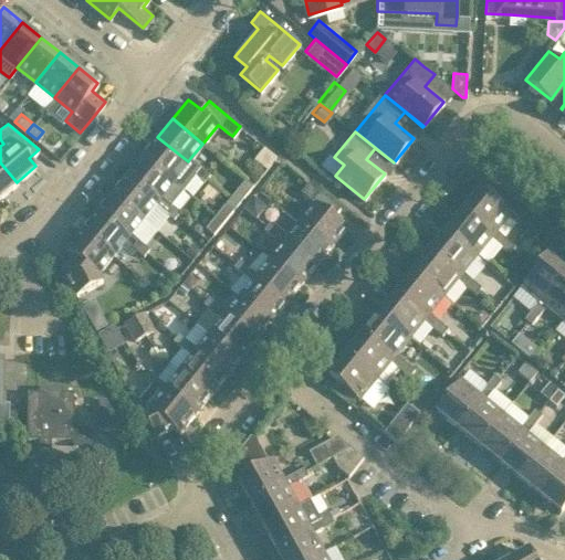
[(182,189),(195,173),(194,172),(200,166),(190,158),(188,161),(157,137),(142,156),(182,189)]
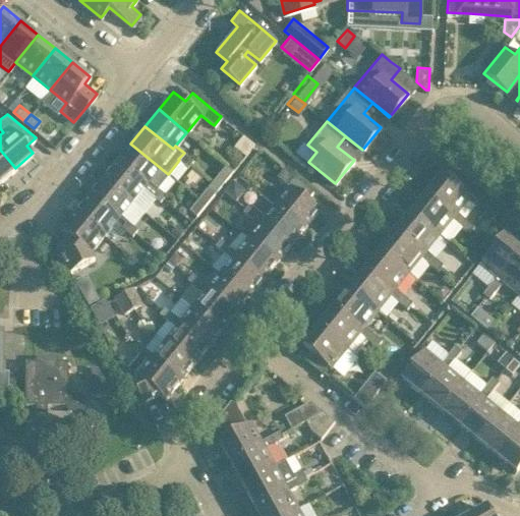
[(168,174),(130,144),(117,160),(146,183),(148,180),(156,186),(151,193),(160,201),(165,193),(157,187),(168,174)]
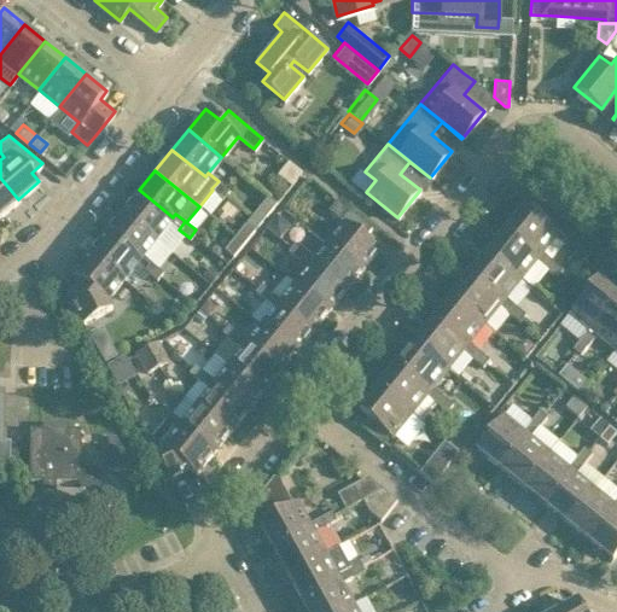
[(0,214),(18,199),(0,178),(0,214)]
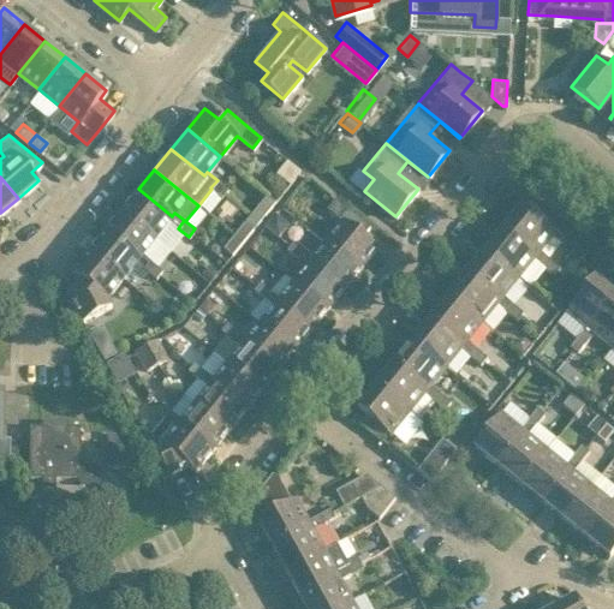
[(218,180),(210,187),(212,189),(221,196),(227,189),(218,180)]
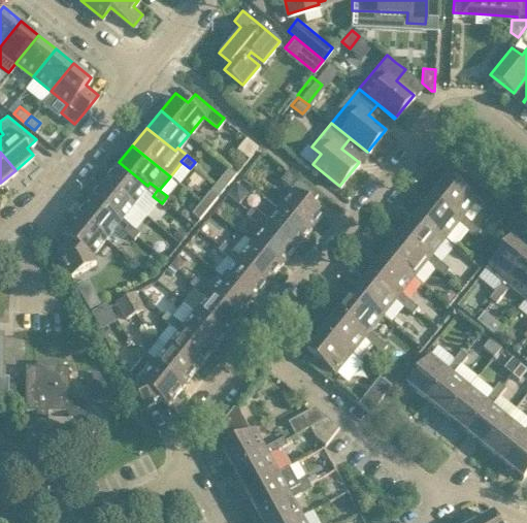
[(119,162),(104,180),(133,203),(144,189),(153,196),(158,189),(150,183),(147,186),(119,162)]
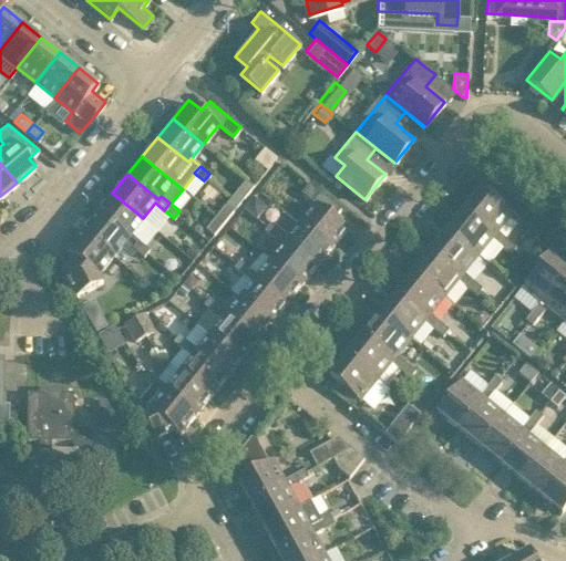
[(236,188),(244,195),(254,184),(246,177),(236,188)]
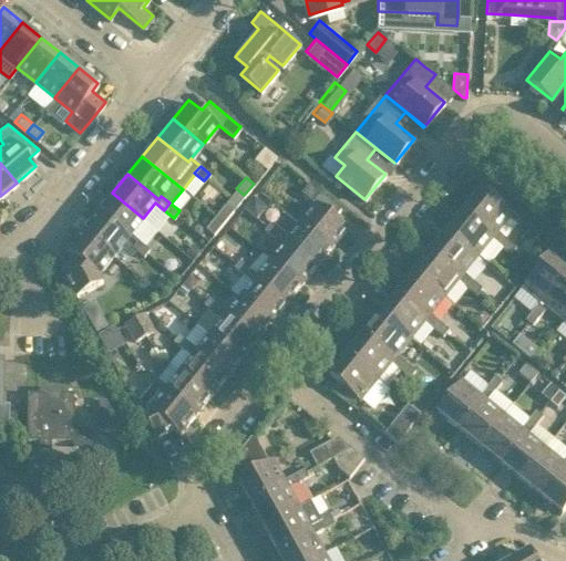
[(300,190),(315,203),(300,221),(331,247),(347,227),(333,217),(341,207),(308,182),(300,190)]
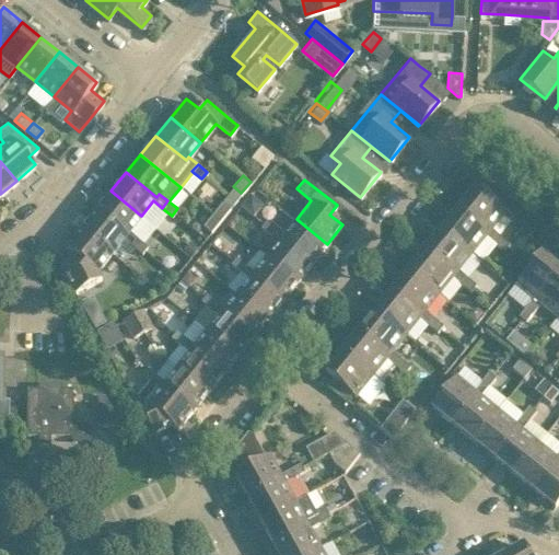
[(490,227),(490,228),(504,210),(475,185),(457,206),(488,231),(490,227)]
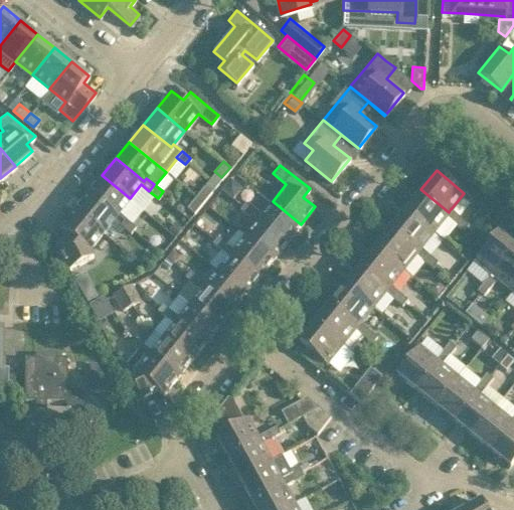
[(119,211),(130,198),(102,175),(89,192),(116,214),(119,211)]
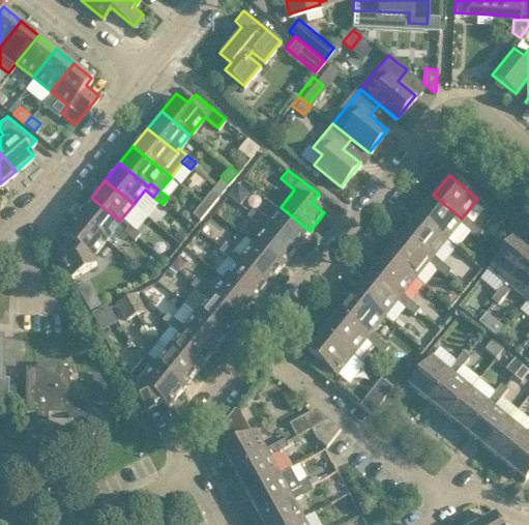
[(237,180),(228,192),(238,201),(245,193),(245,187),(237,180)]
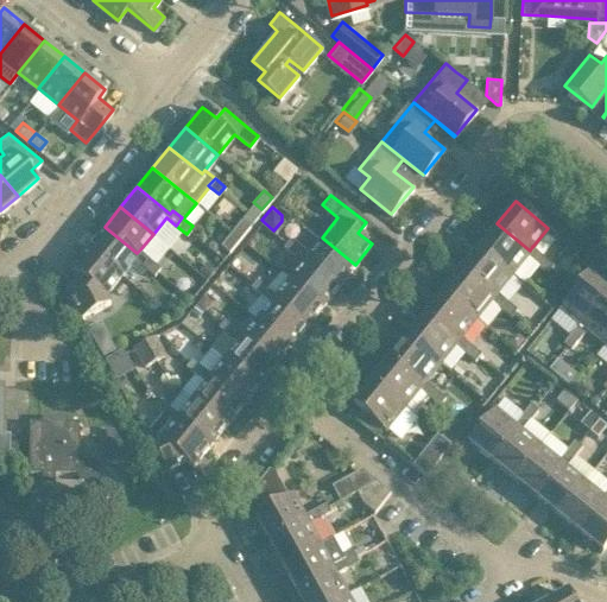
[(241,217),(231,230),(239,236),(250,225),(241,217)]
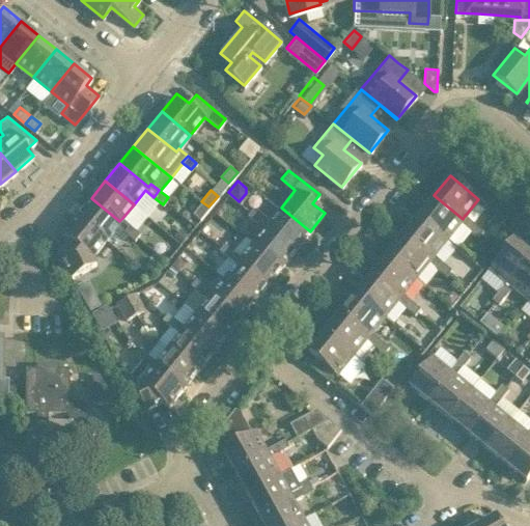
[(434,195),(418,215),(447,238),(459,222),(468,229),(474,222),(465,216),(465,215),(463,219),(434,195)]
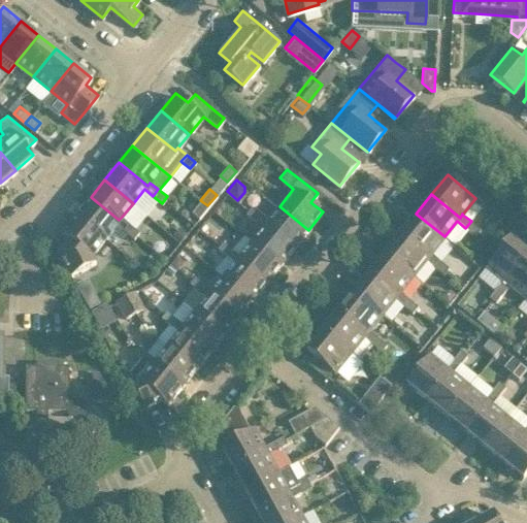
[(91,197),(76,215),(105,237),(117,224),(125,230),(130,224),(122,217),(119,220),(91,197)]
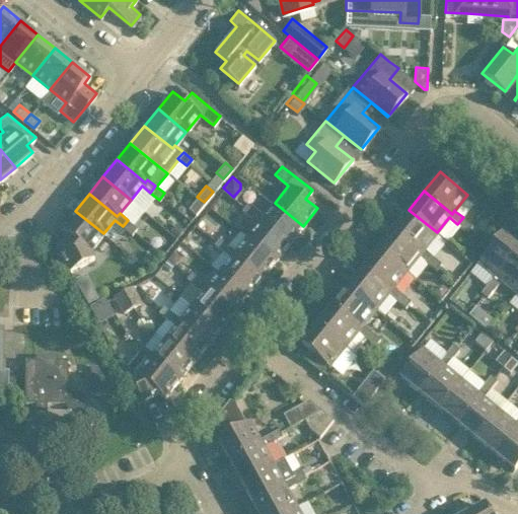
[(204,202),(197,197),(188,207),(195,213),(204,202)]
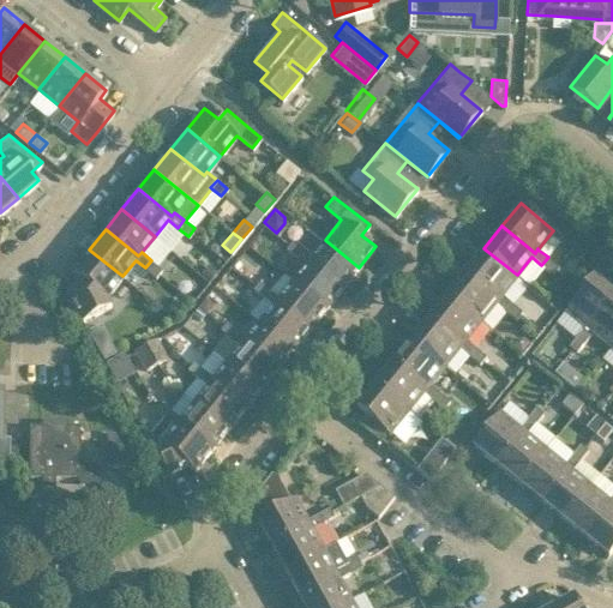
[(286,247),(295,256),(301,248),(292,240),(286,247)]
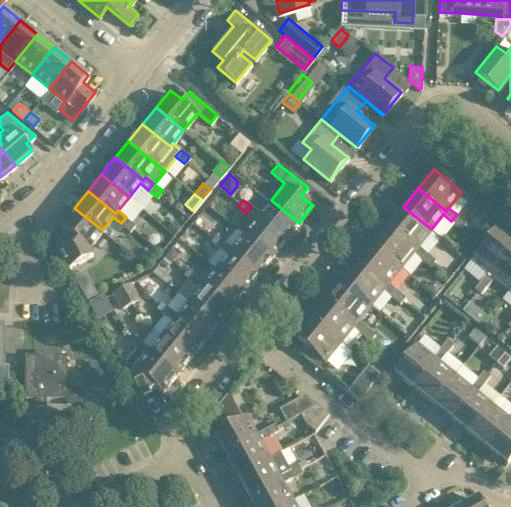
[(260,214),(251,207),(246,213),(254,220),(257,217),(285,240),(299,223),(271,200),(260,214)]
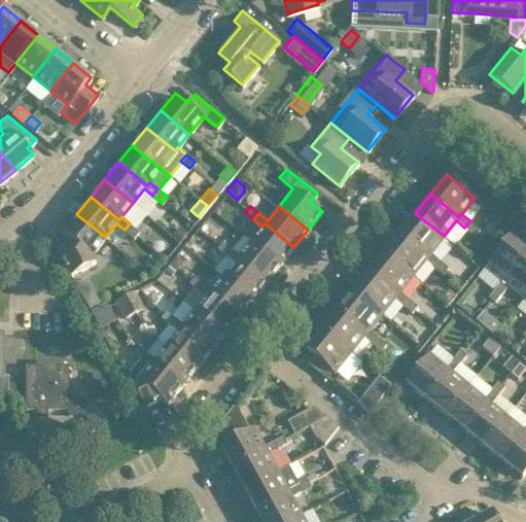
[(444,236),(415,213),(399,232),(427,255),(430,252),(444,236)]
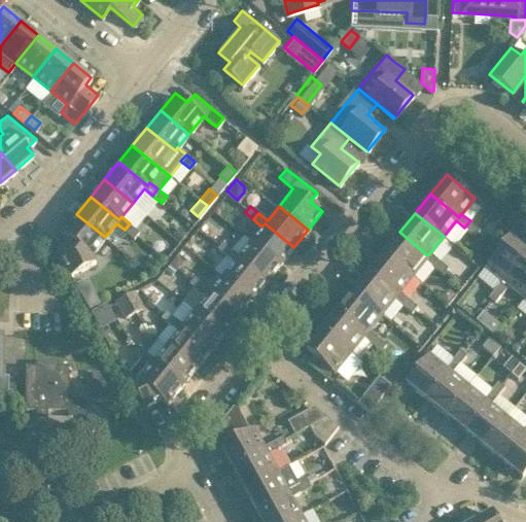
[(91,254),(105,237),(76,214),(62,232),(69,238),(58,251),(70,275),(95,262),(91,254)]
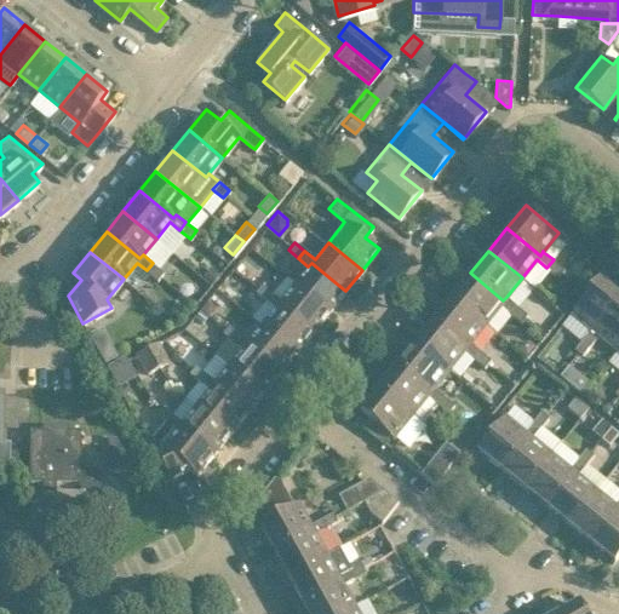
[(554,259),(546,268),(557,276),(563,268),(554,259)]
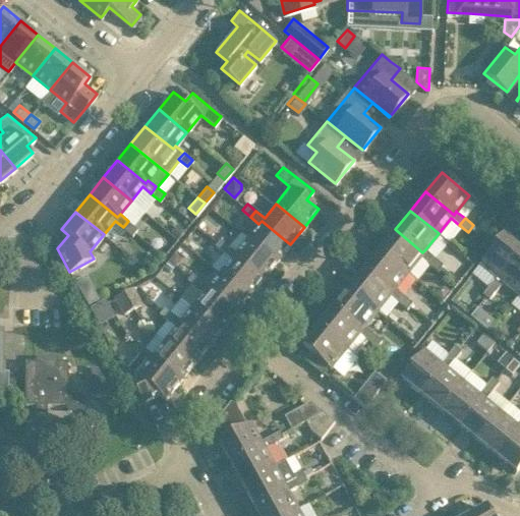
[(131,234),(137,228),(128,221),(123,227),(131,234)]
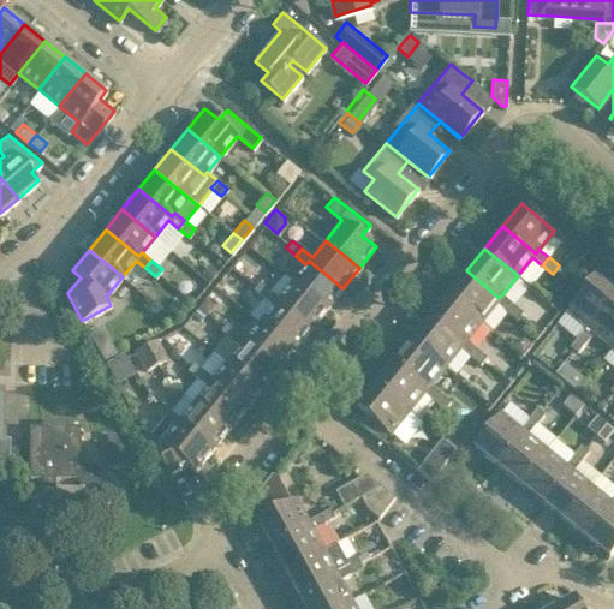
[(309,261),(305,264),(292,280),(326,308),(343,288),(309,261)]
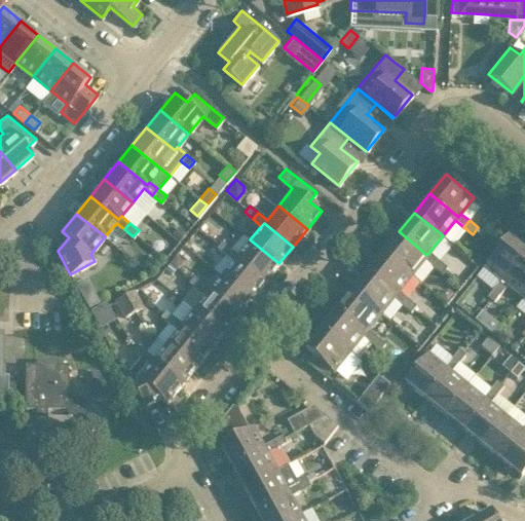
[(177,224),(172,231),(180,238),(186,231),(177,224)]
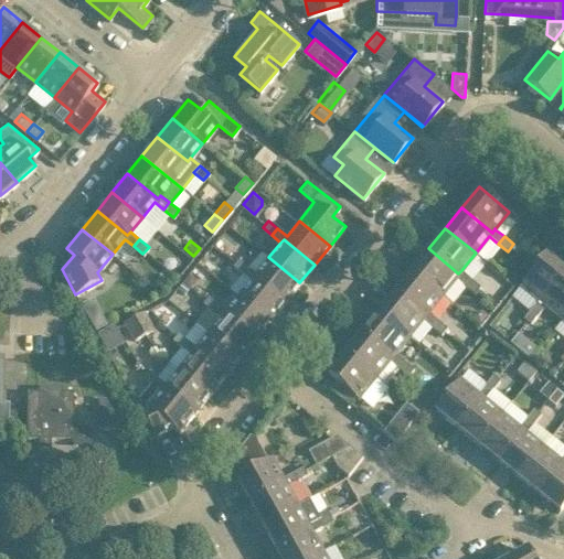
[(528,246),(521,254),(530,260),(536,254),(528,246)]
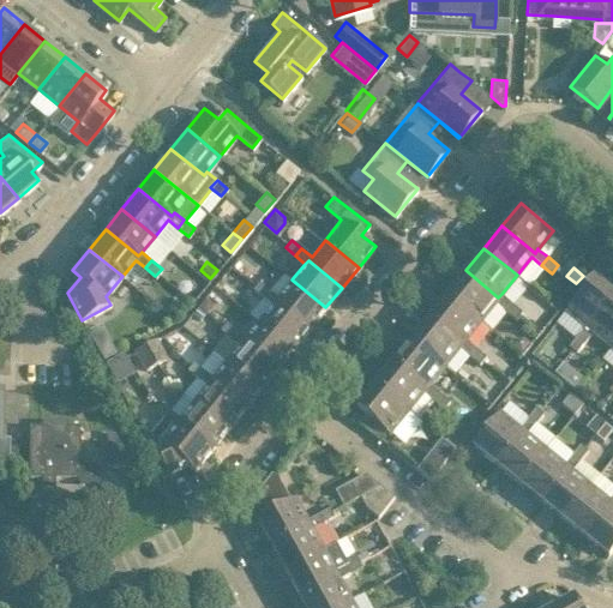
[(448,293),(480,320),(496,301),(505,309),(511,301),(502,294),(498,298),(466,270),(448,293)]
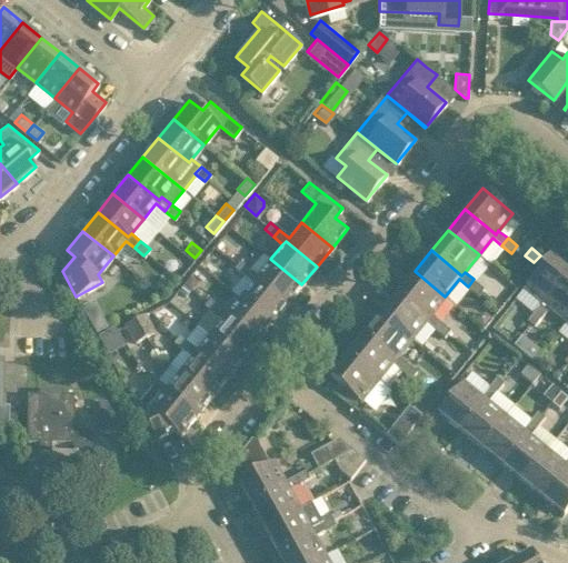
[(541,300),(534,309),(541,314),(549,305),(545,303),(567,273),(567,270),(549,254),(524,285),(541,300)]
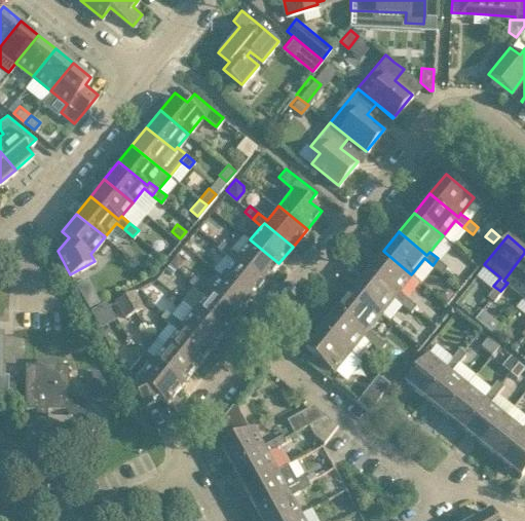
[(216,247),(225,254),(230,247),(222,239),(216,247)]
